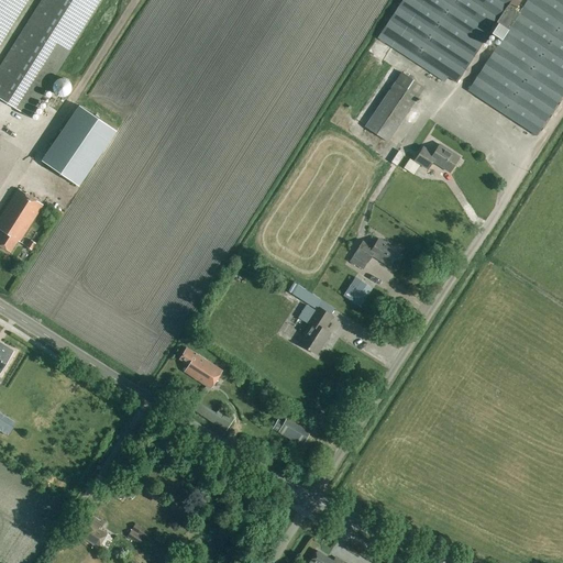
[(103,0),(40,0),(0,64),(0,99),(30,118),(103,0)]
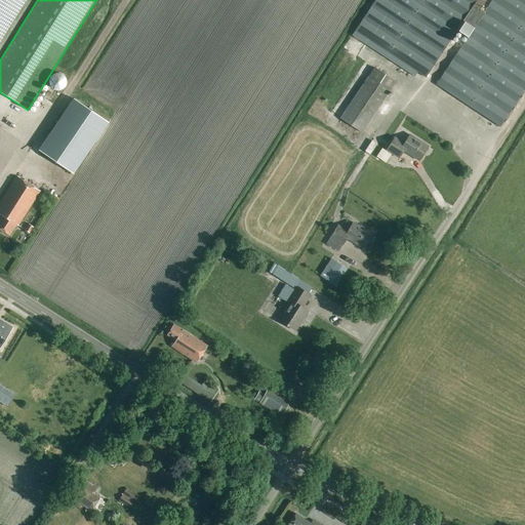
[(0,0),(0,42),(26,0),(0,0)]
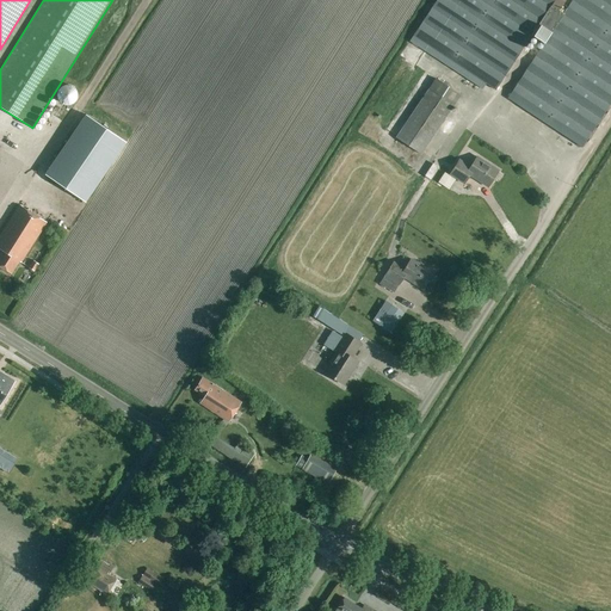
[(610,0),(574,0),(565,14),(553,6),(556,0),(436,0),(414,34),(499,88),(531,39),(543,47),(510,97),(586,147),(610,109),(610,0)]
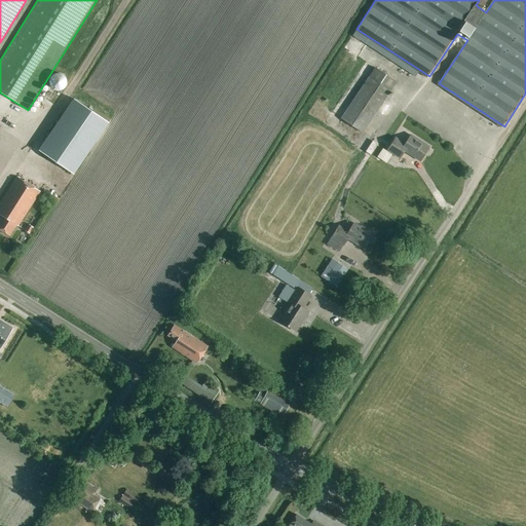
[(362,133),(396,82),(375,68),(340,118),(362,133)]
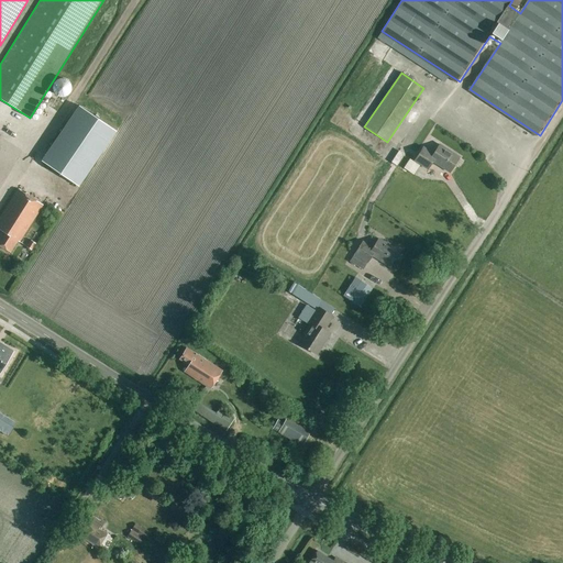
[(68,81),(63,79),(56,83),(54,88),(55,94),(61,98),(67,97),(72,92),(72,86),(68,81)]
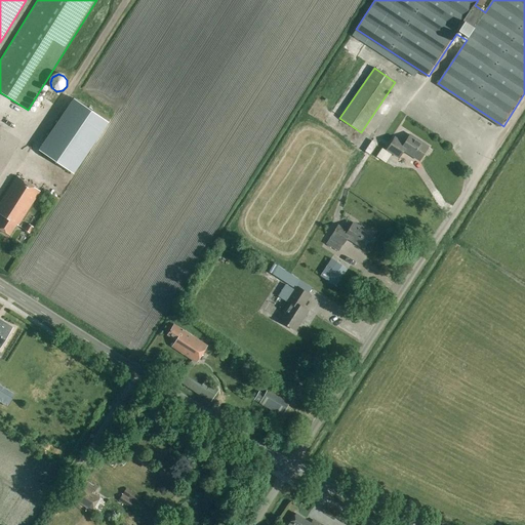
[(73,97),(37,149),(51,158),(72,172),(107,121),(73,97)]
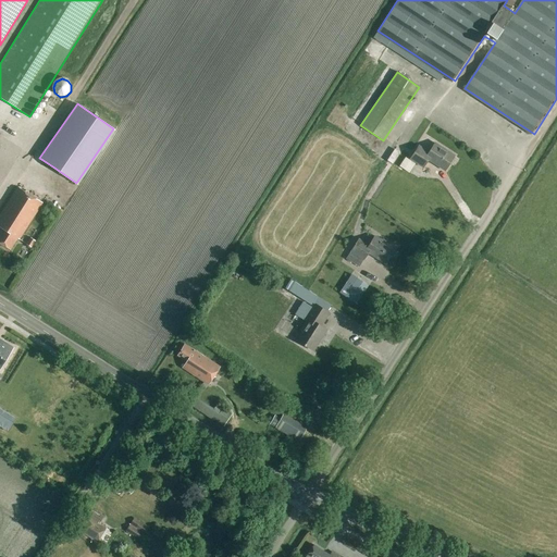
[(456,157),(435,144),(430,152),(419,146),(410,160),(424,169),(430,160),(447,171),(456,157)]
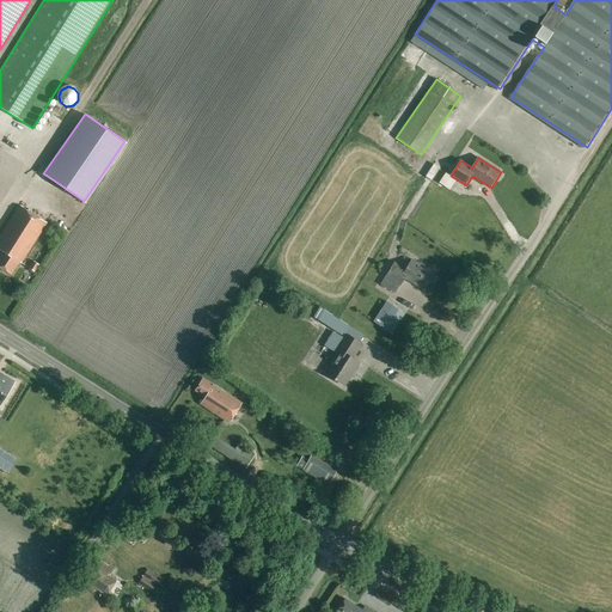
[(439,170),(434,178),(439,182),(445,175),(439,170)]
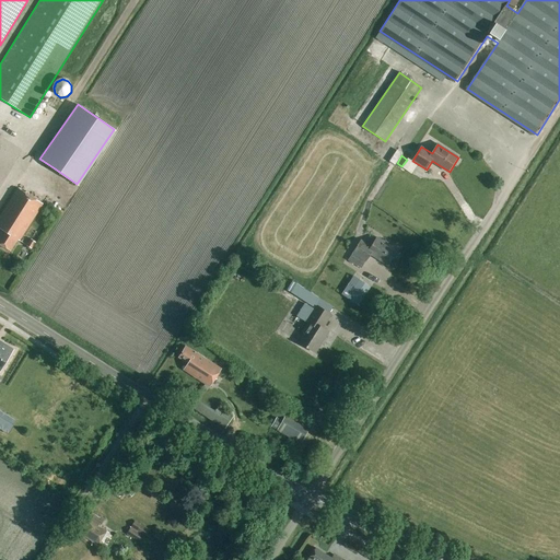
[(19,241),(42,205),(18,189),(0,216),(0,229),(1,230),(0,231),(0,244),(10,251),(18,240),(19,241)]
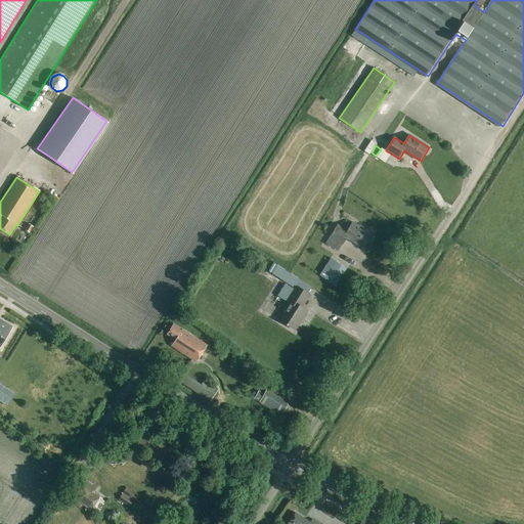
[(372,234),(353,222),(347,232),(337,226),(330,236),(325,244),(339,252),(343,245),(346,239),(362,249),(372,234)]
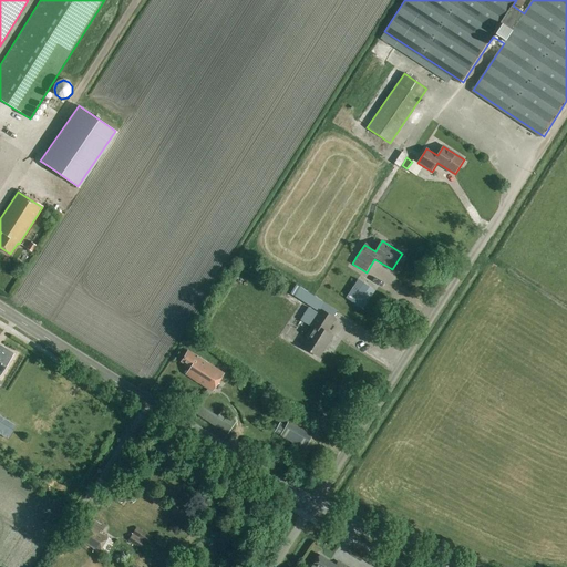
[(31,251),(35,246),(31,243),(27,248),(31,251)]
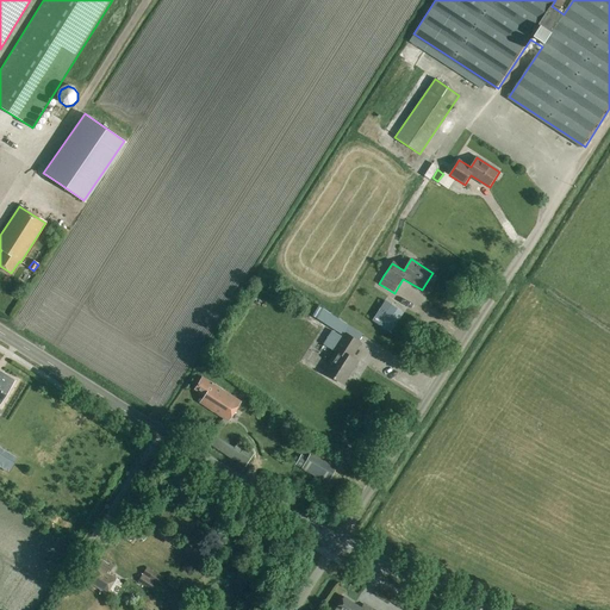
[(390,305),(378,324),(390,332),(403,312),(390,305)]
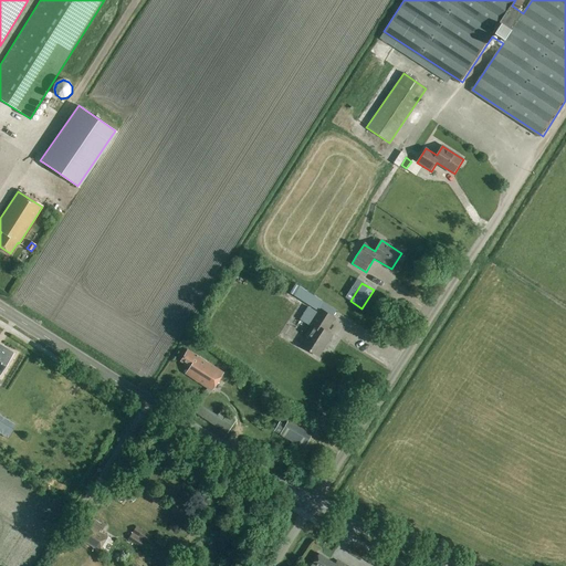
[(295,284),(290,293),(304,302),(316,310),(322,301),(311,294),(295,284)]
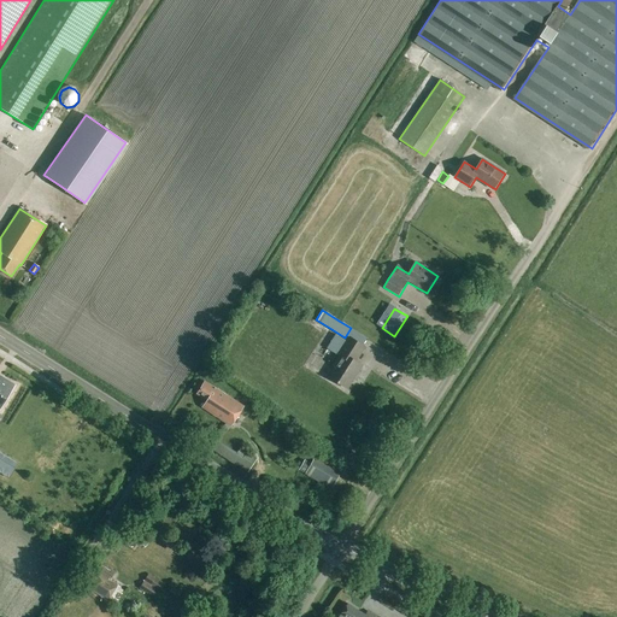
[(318,331),(328,336),(331,329),(321,324),(318,331)]
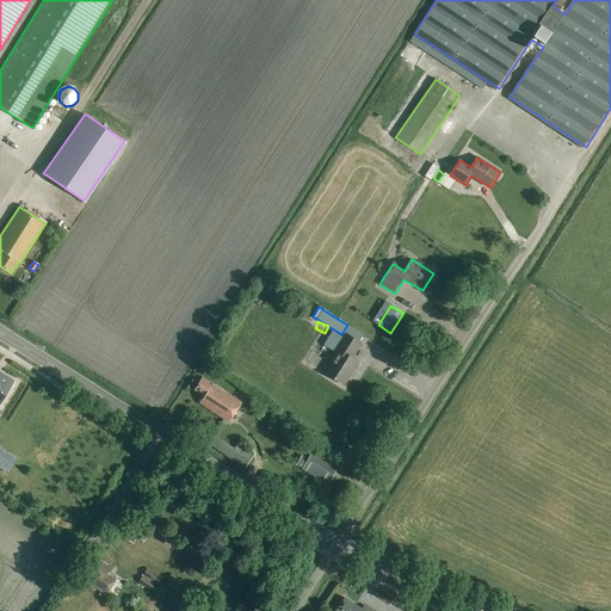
[(364,345),(346,333),(343,338),(334,333),(326,346),(338,355),(326,374),(344,386),(359,363),(355,359),(364,345)]
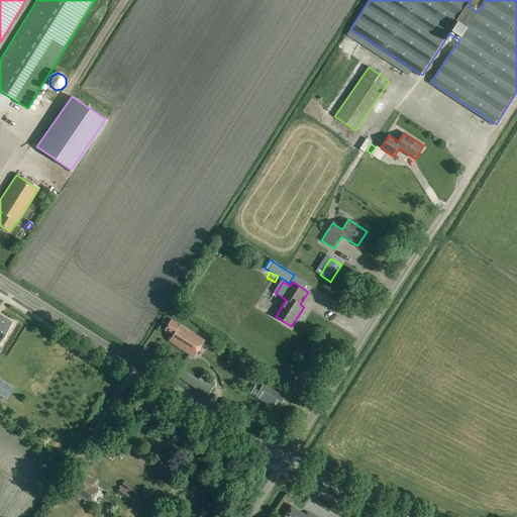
[(264,300),(270,286),(263,283),(256,297),(264,300)]
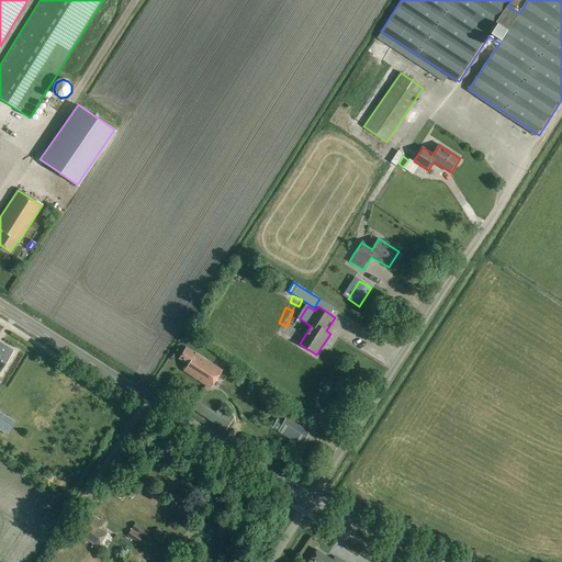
[(277,343),(281,336),(274,330),(269,337),(277,343)]
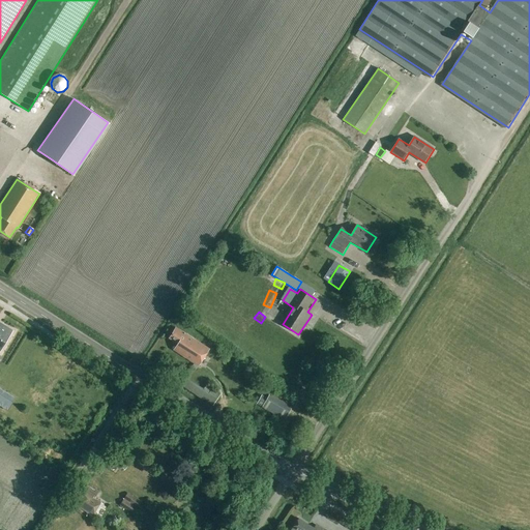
[(0,350),(12,331),(0,323),(0,350)]
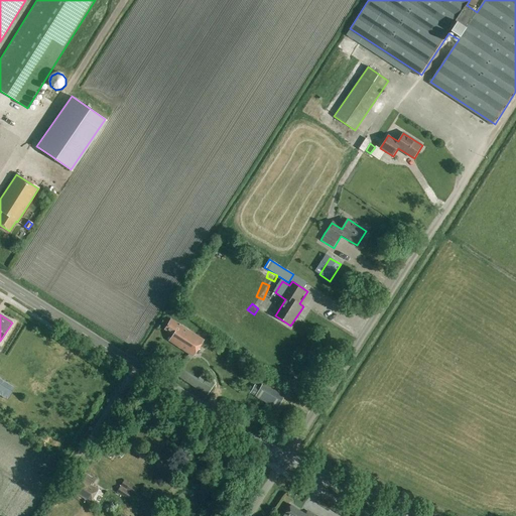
[(194,356),(204,340),(170,318),(163,331),(172,336),(169,341),(194,356)]
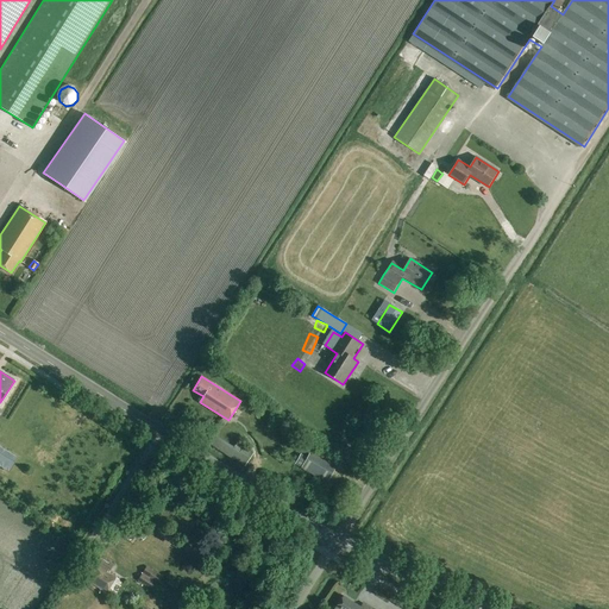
[(234,446),(218,435),(212,446),(245,466),(253,453),(244,445),(238,440),(234,446)]
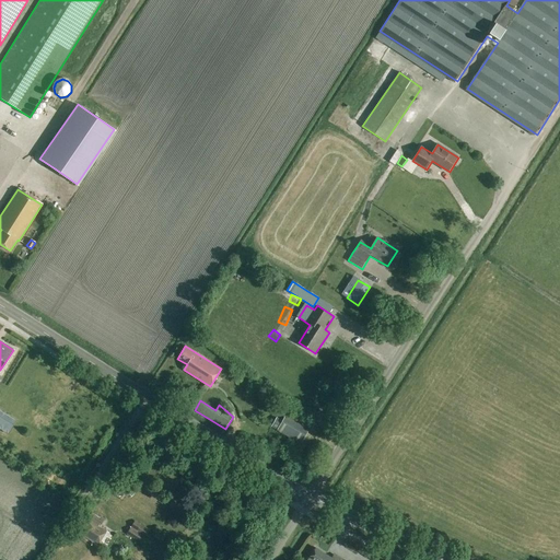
[(313,418),(319,422),(323,416),(317,411),(313,418)]
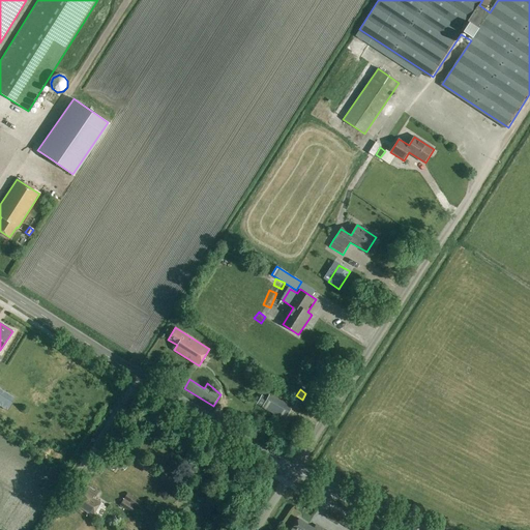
[(293,405),(270,392),(267,399),(262,395),(257,404),(285,419),(293,405)]
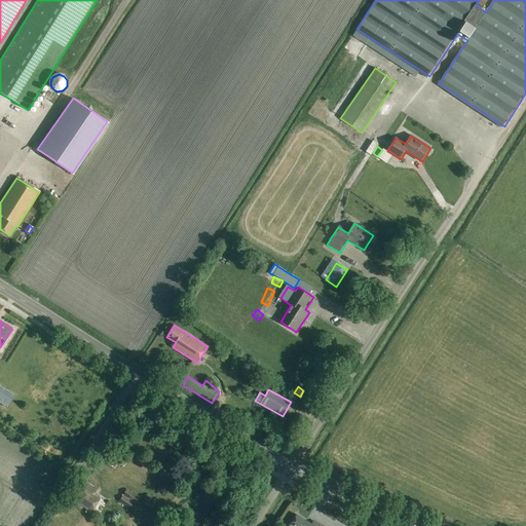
[(237,396),(235,403),(253,409),(256,403),(237,396)]
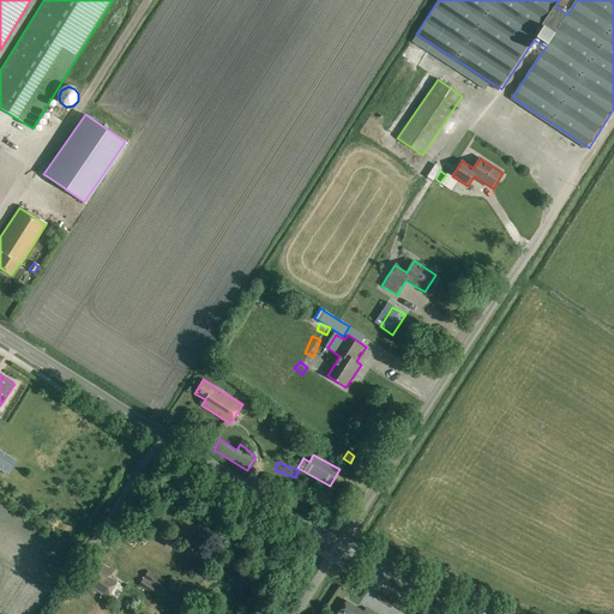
[(114,571),(101,563),(97,569),(91,566),(90,569),(85,566),(78,578),(101,593),(107,597),(116,583),(109,578),(114,571)]
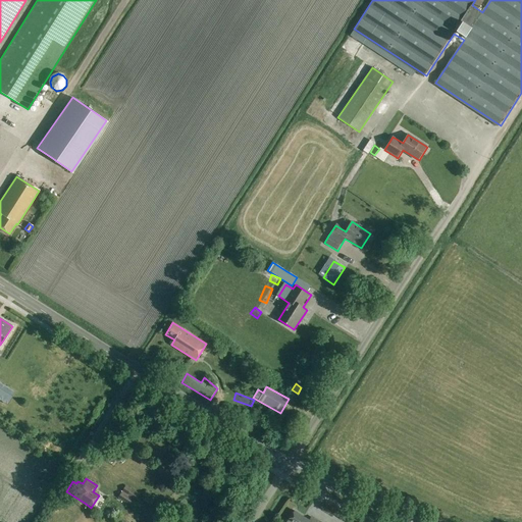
[(132,506),(139,493),(125,485),(117,498),(132,506)]
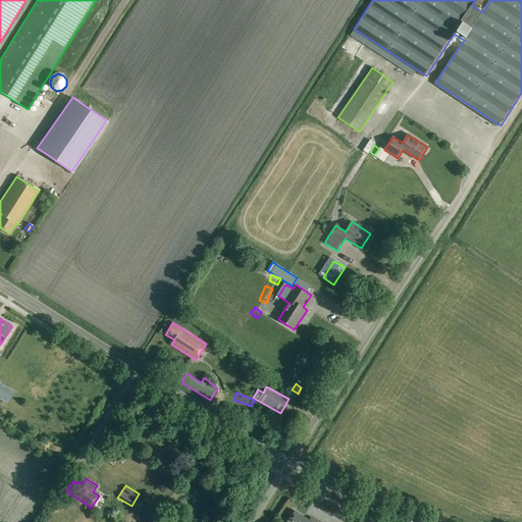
[(289,521),(320,521),(314,518),(310,521),(309,521),(296,512),(289,521)]
